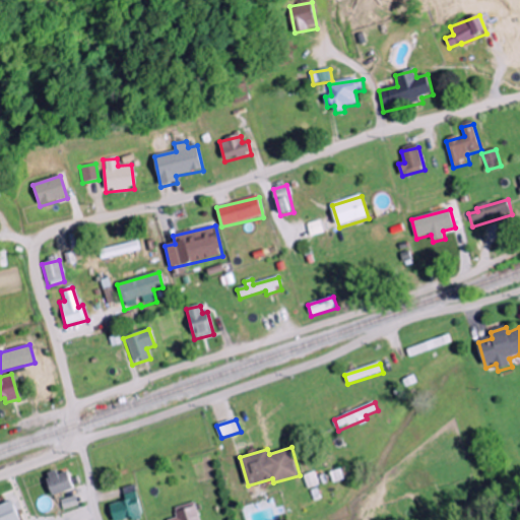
[(51,495),(72,490),(67,471),(57,474),(56,470),(45,473),(51,495)]
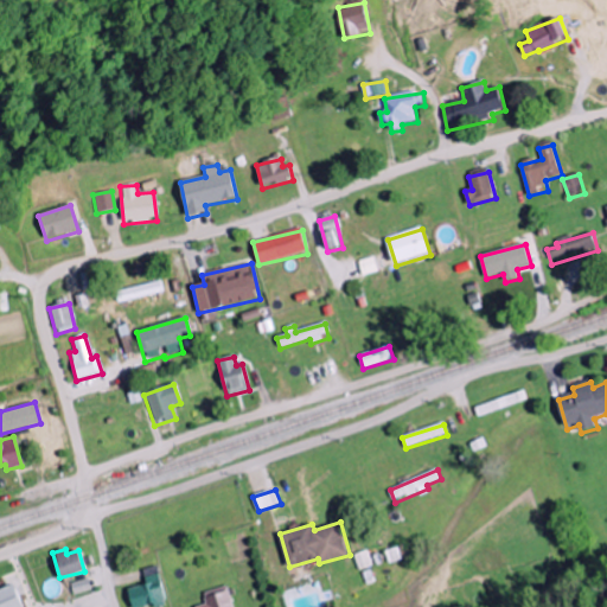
[(132,606),(146,606),(166,602),(158,568),(142,572),(146,583),(127,588),(132,606)]
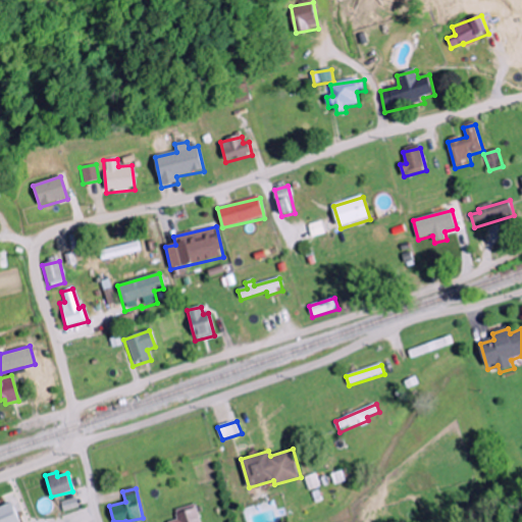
[(76,508),(74,498),(59,502),(62,512),(76,508)]
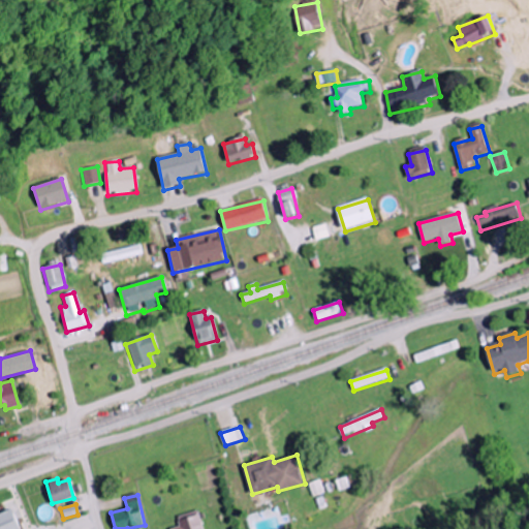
[(0,528),(19,528),(11,508),(0,512),(0,528)]
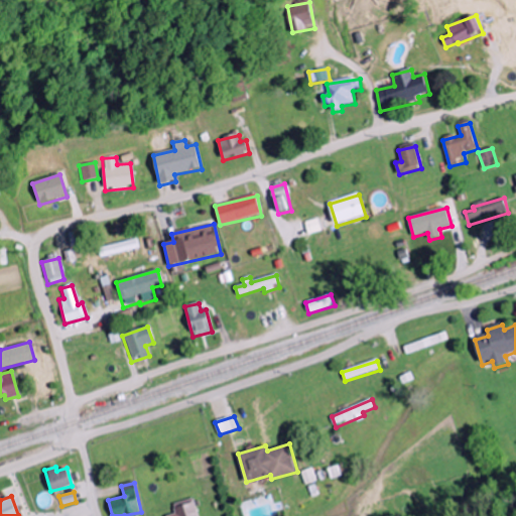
[(165,515),(198,515),(194,499),(173,504),(175,513),(166,515),(165,515)]
